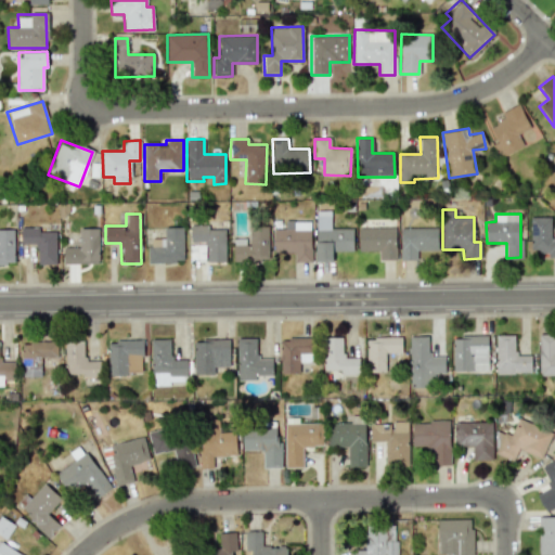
[(315,261),(333,261),(333,252),(353,252),(353,229),(330,229),(331,215),(315,215),(315,261)]
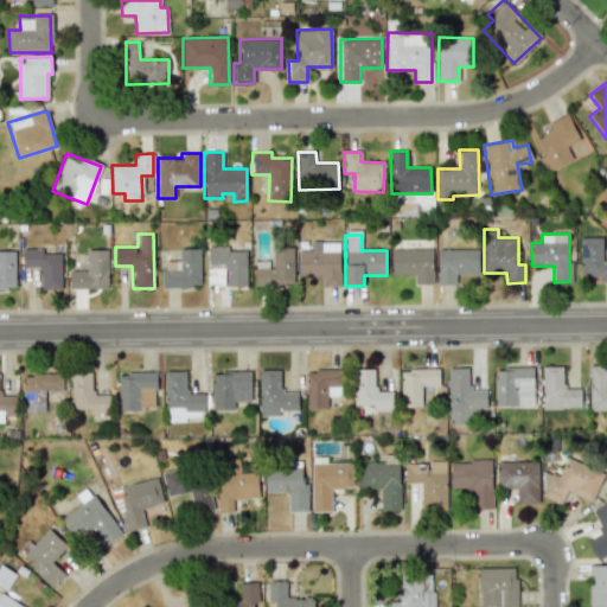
[(581,276),(606,275),(606,260),(602,260),(602,237),(580,237),(581,276)]
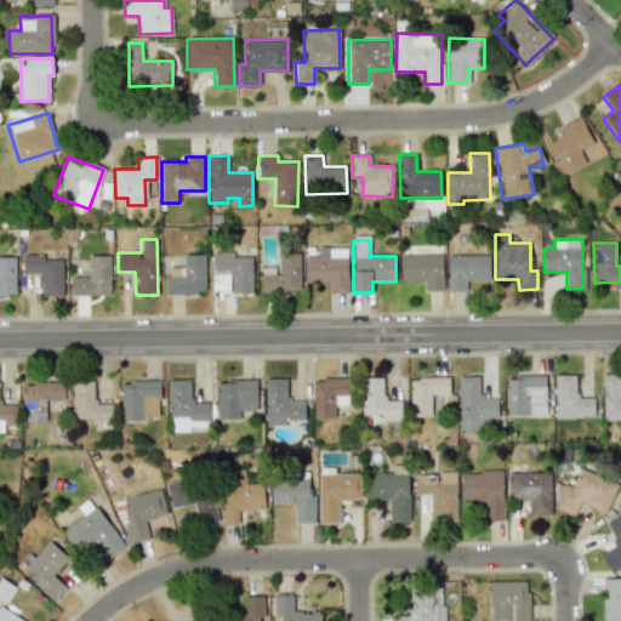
[(307,283),(329,281),(330,294),(347,292),(346,248),(319,248),(319,256),(306,256),(307,283)]
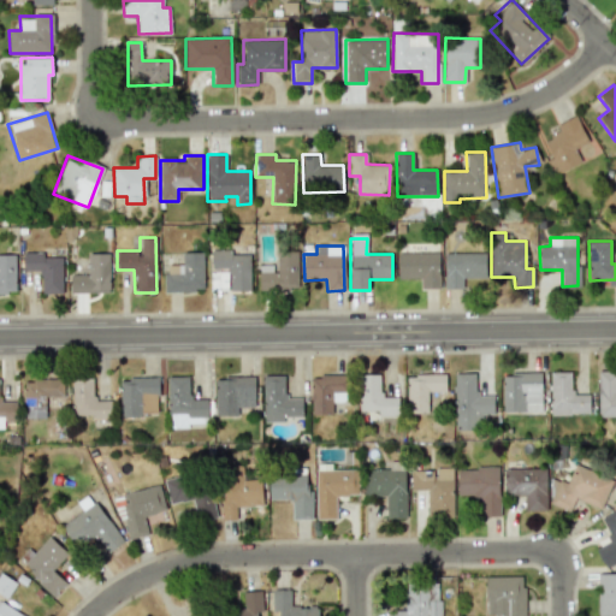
[(231,250),(211,250),(209,290),(249,291),(250,254),(231,254),(231,250)]
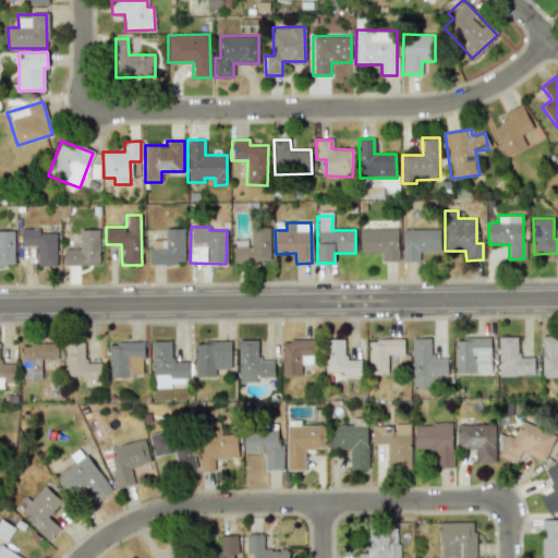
[(250,240),(234,240),(235,263),(270,262),(269,227),(250,228),(250,240)]
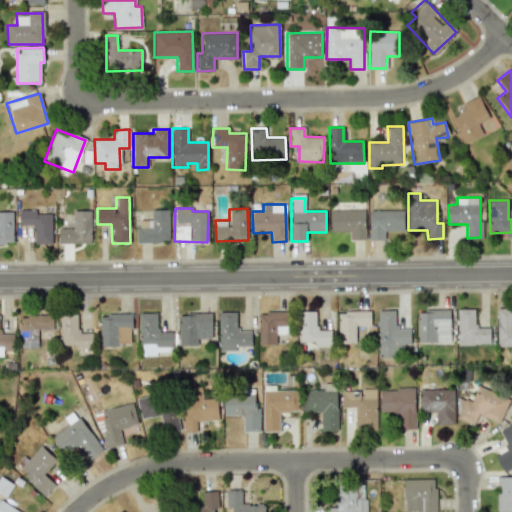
[(169,210),(152,209),(151,220),(137,220),(137,242),(169,242),(169,210)]
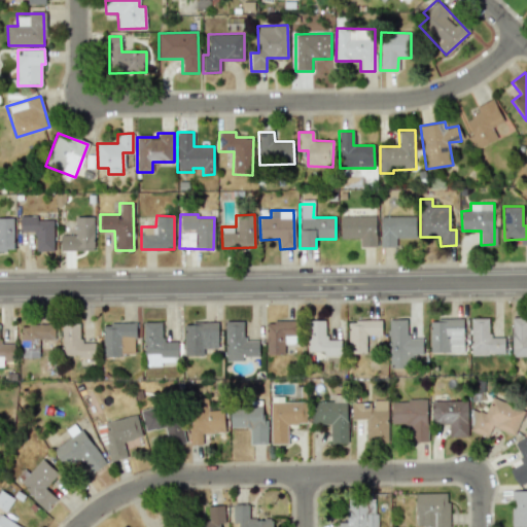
[(376,246),(376,215),(340,216),(340,239),(359,238),(359,246),(376,246)]
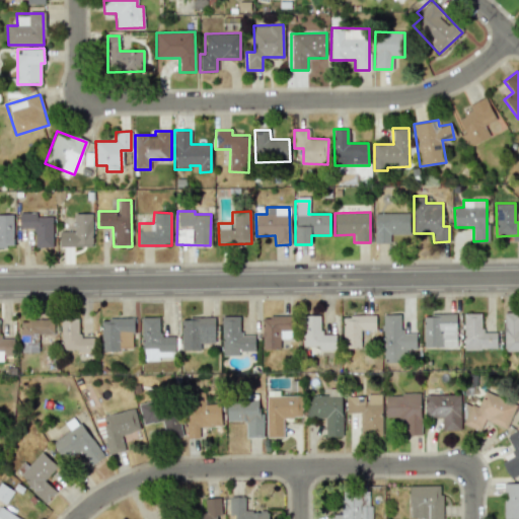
[(60,246),(92,246),(91,213),(74,213),(74,231),(59,231),(60,246)]
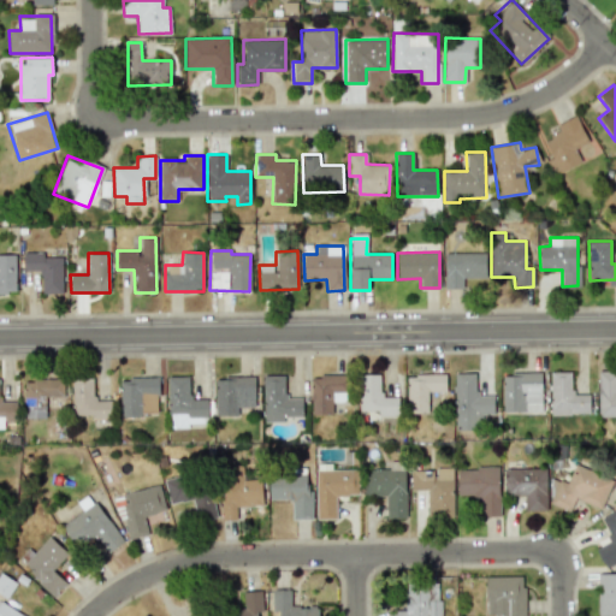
[(485,253),(444,253),(445,288),(463,288),(463,278),(486,278),(485,253)]
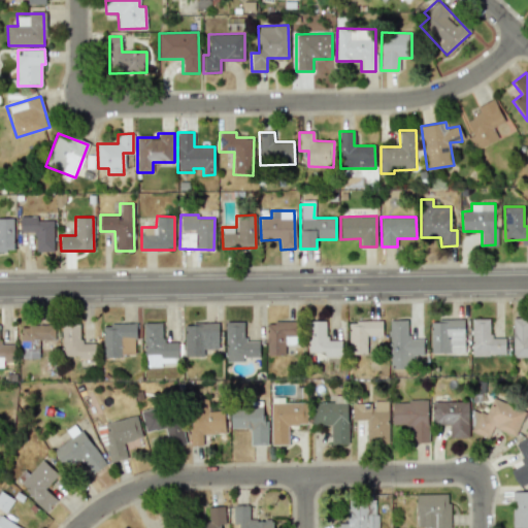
[(12,218),(0,218),(0,251),(13,251),(12,218)]
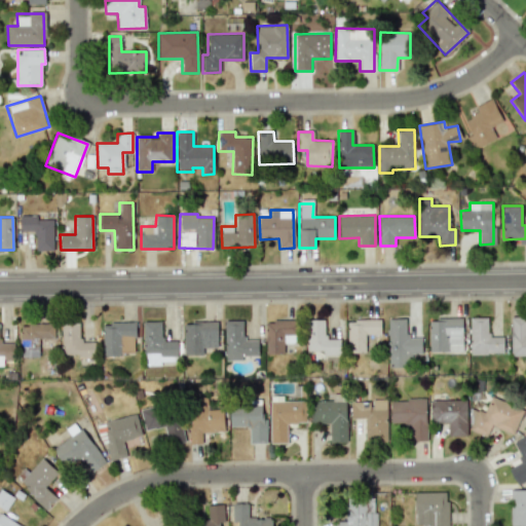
[(52,251),(53,217),(20,217),(20,231),(35,231),(35,251),(52,251)]
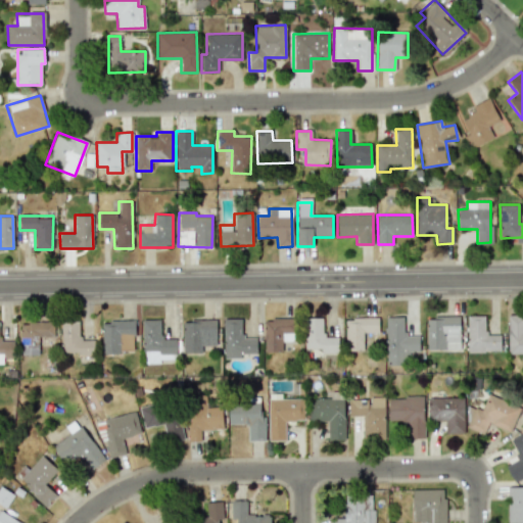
[(419,336),(403,336),(403,317),(386,316),(386,366),(408,366),(408,351),(419,351),(419,336)]
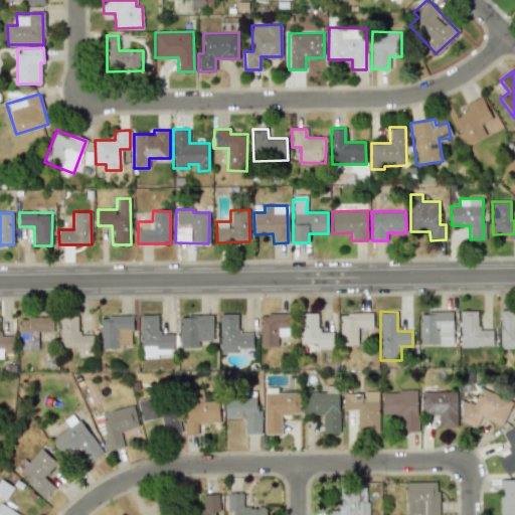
[(461,347),(492,346),(492,330),(478,330),(477,311),(460,311),(461,347)]
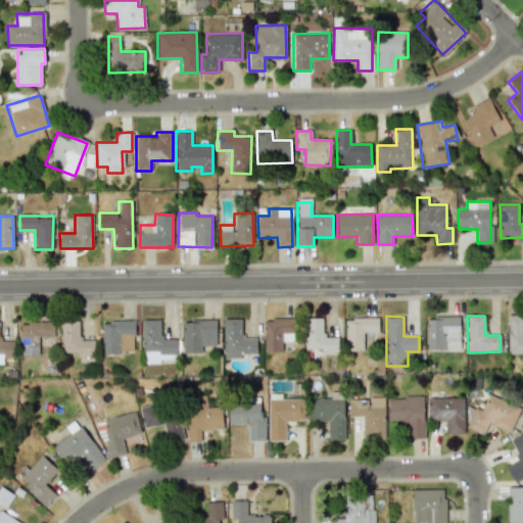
[(508,354),(522,353),(522,316),(508,316),(508,354)]
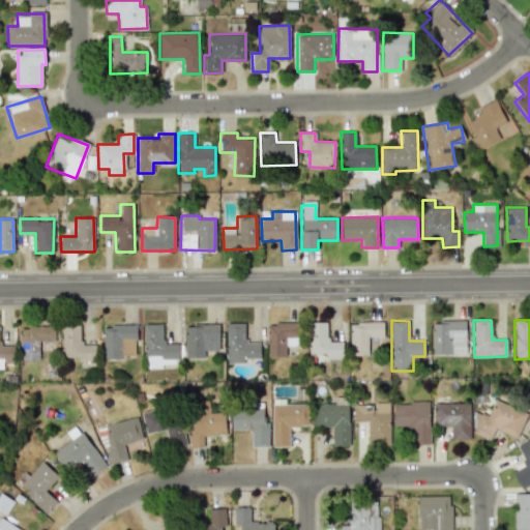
[(466,321),(432,321),(433,355),(466,354),(466,321)]
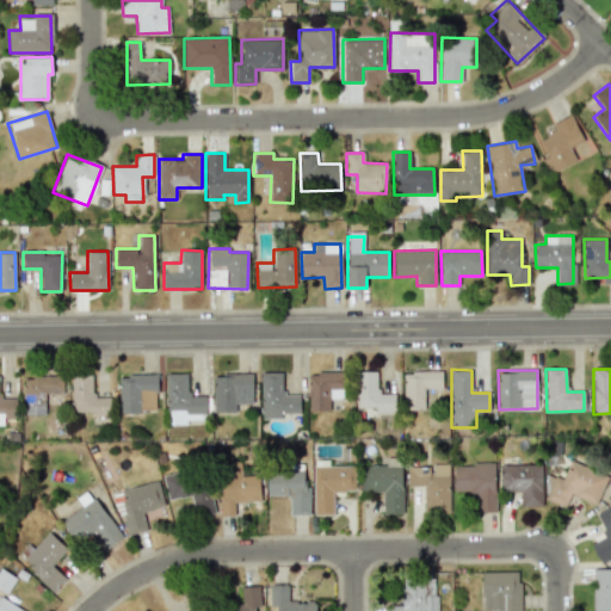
[(377,371),(356,371),(357,408),(375,407),(375,413),(395,413),(395,393),(377,393),(377,371)]
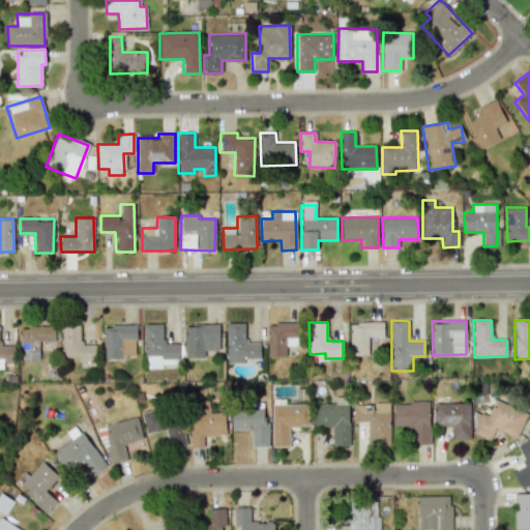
[(383,322),(349,322),(350,355),(367,355),(367,337),(383,336),(383,322)]
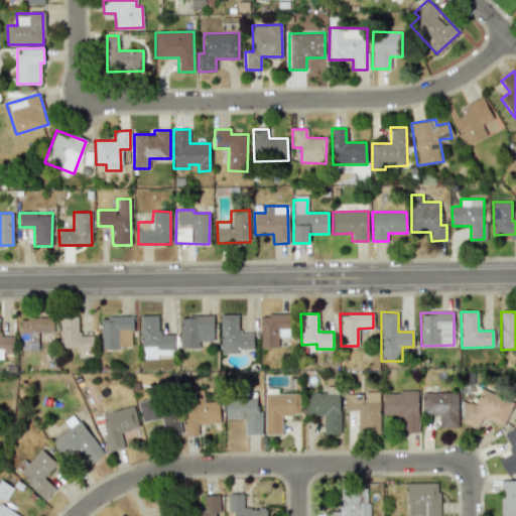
[(238,314),(220,314),(221,353),(237,353),(237,349),(253,349),(253,334),(239,334),(238,314)]
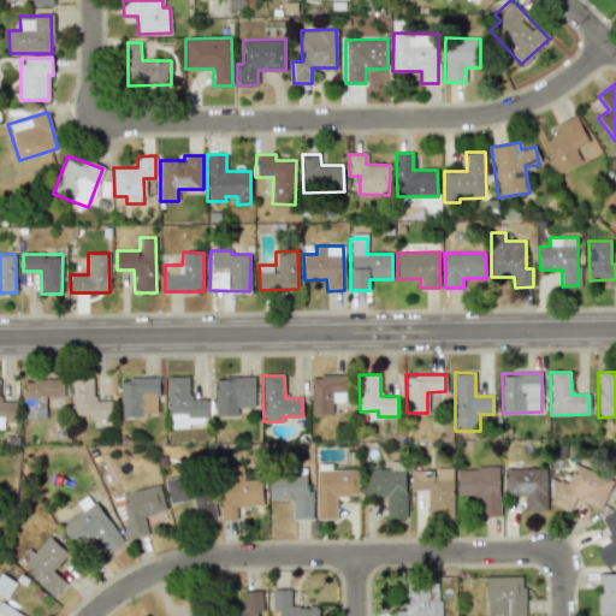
[(332,414),(332,391),(347,391),(347,375),(312,375),(311,414),(332,414)]
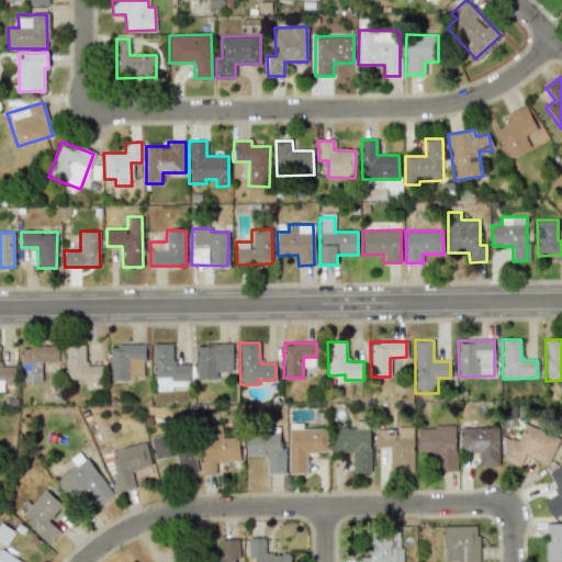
[(153,344),(154,391),(173,390),(173,384),(189,383),(188,363),(172,364),(172,344),(153,344)]
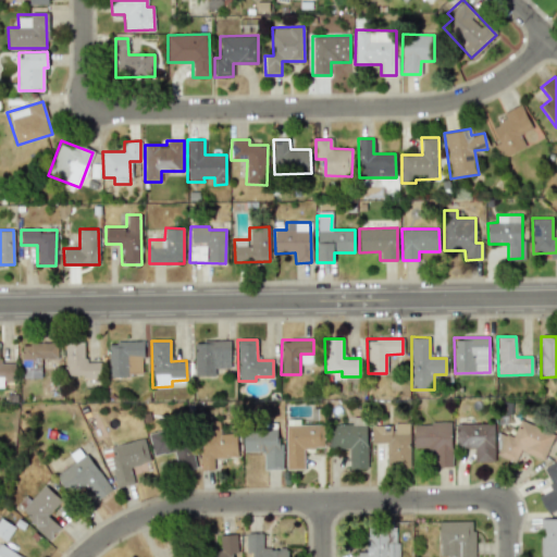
[(195,375),(214,375),(214,368),(231,368),(230,341),(194,342),(195,375)]
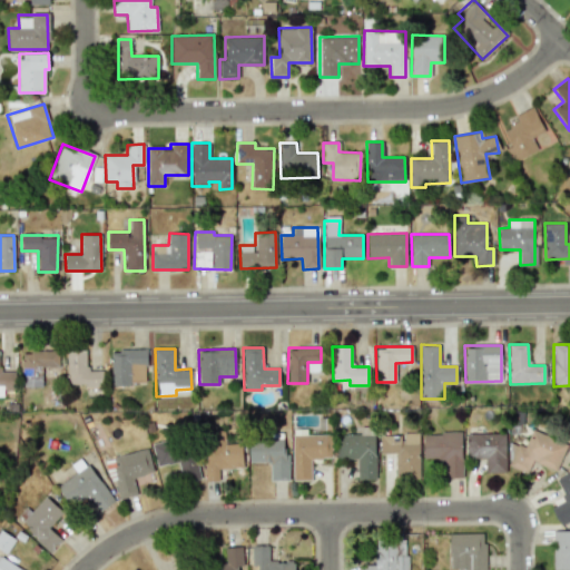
[(58,366),(59,351),(22,350),(22,386),(41,386),(42,366),(58,366)]
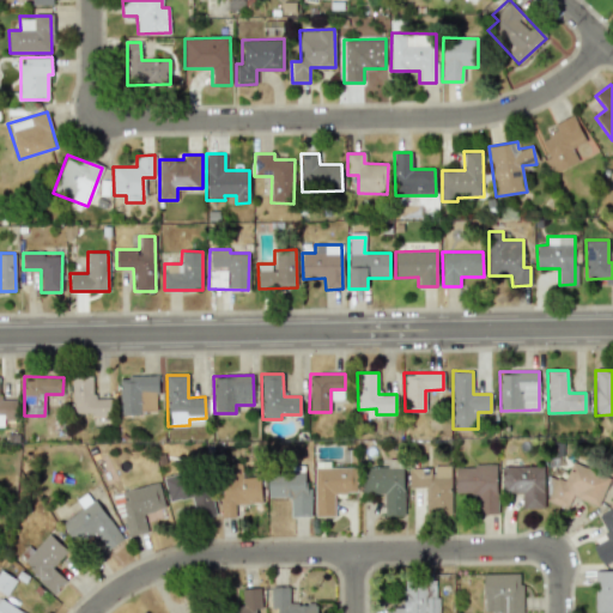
[(72,376),(72,413),(91,413),(91,417),(110,417),(110,399),(92,399),(92,376),(72,376)]
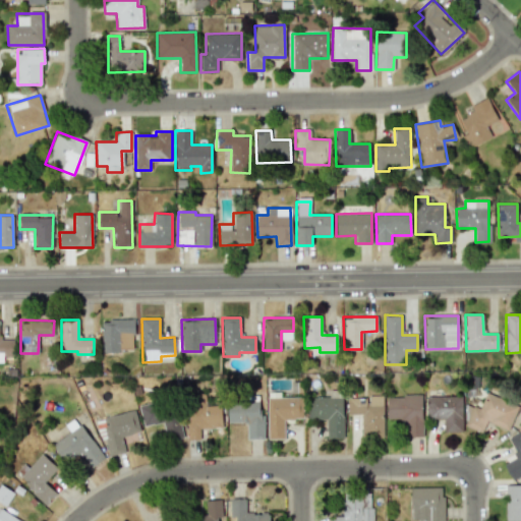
[(101,320),(102,353),(119,352),(119,348),(133,348),(132,320),(101,320)]
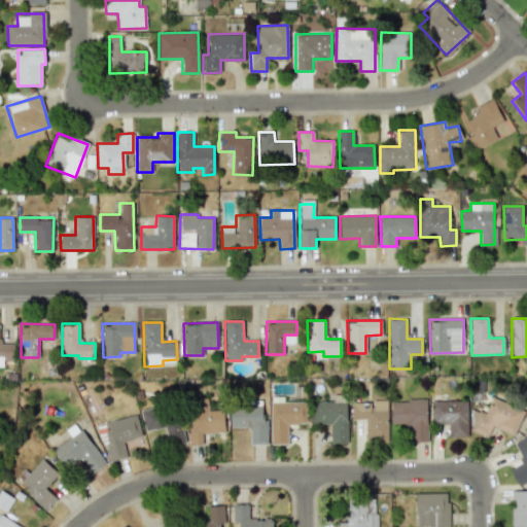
[(0,365),(2,366),(3,353),(13,353),(13,343),(0,343),(0,365)]
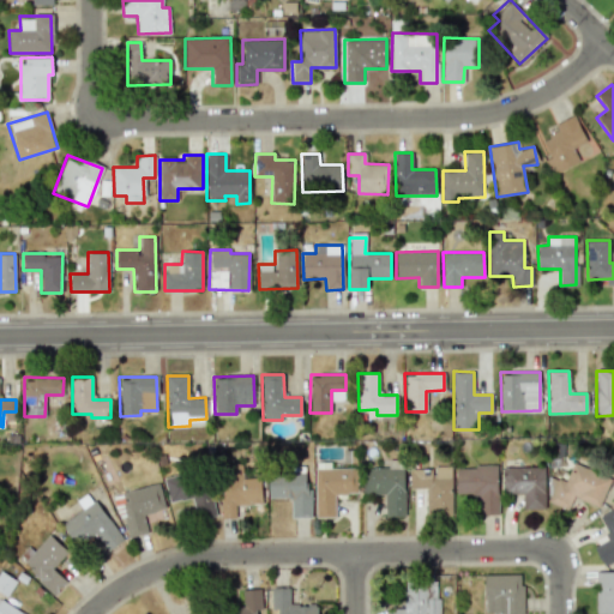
[(600,506),(611,476),(572,464),(566,482),(553,477),(546,501),(567,509),(571,497),(600,506)]
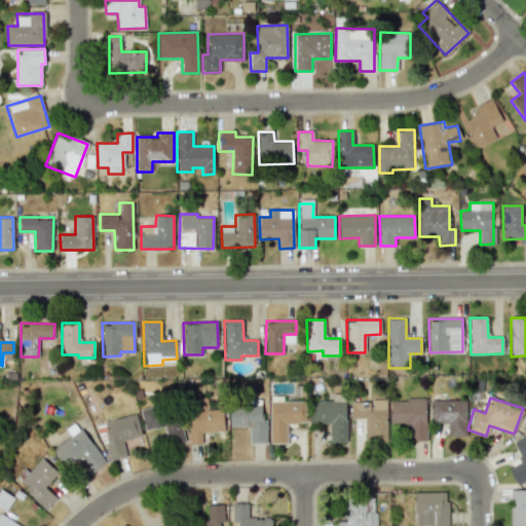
[(329,442),(346,442),(346,399),(334,399),(334,401),(311,400),(310,423),(330,423),(329,442)]
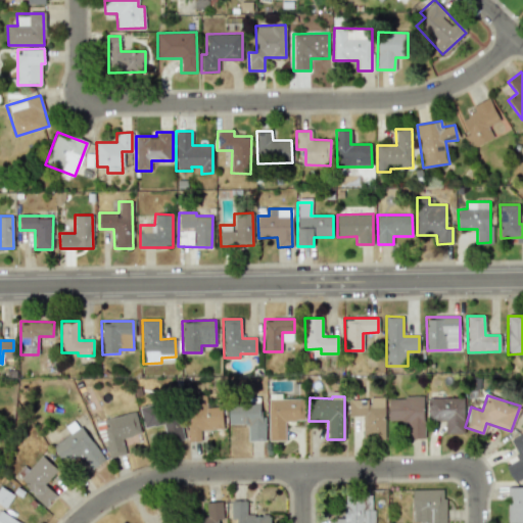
[(423,396),(388,397),(388,422),(409,422),(409,438),(424,438),(423,396)]
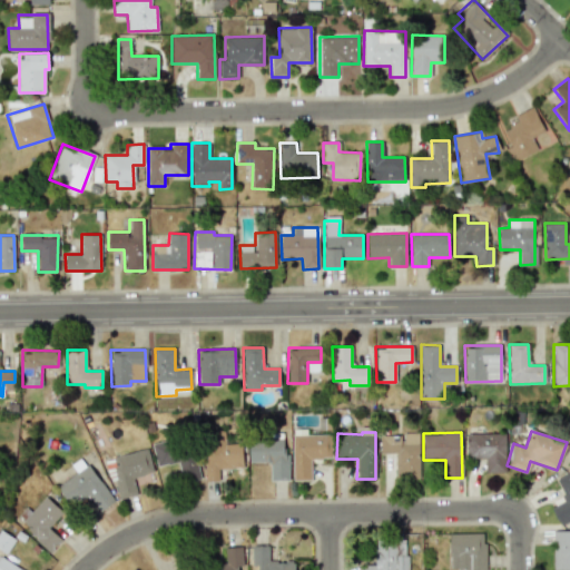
[(419,433),(380,434),(381,454),(394,453),(395,479),(420,478),(419,433)]
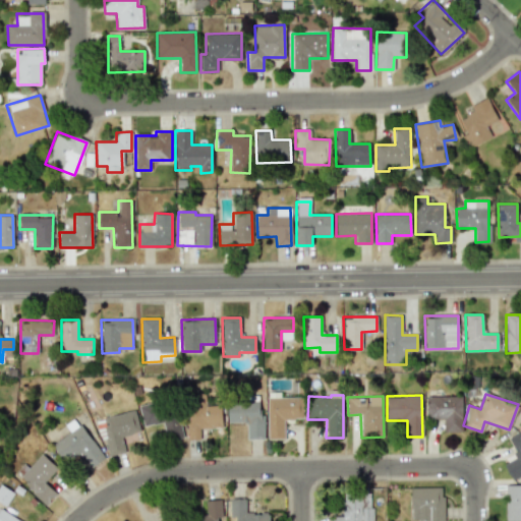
[(426,418),(443,418),(444,432),(462,432),(461,396),(426,396),(426,418)]
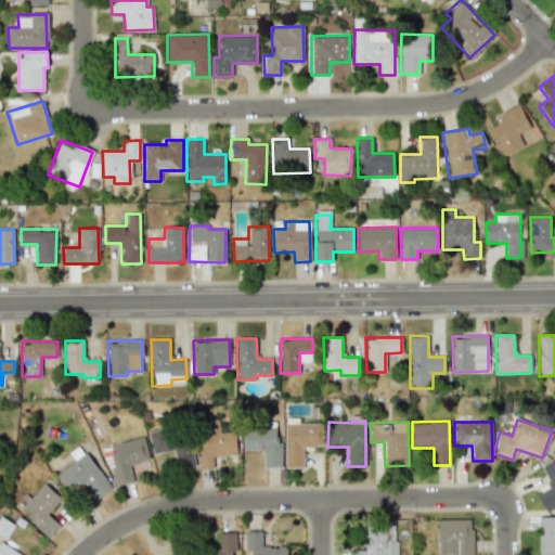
[(302,467),(302,447),(323,447),(323,423),(284,424),(285,467),(302,467)]
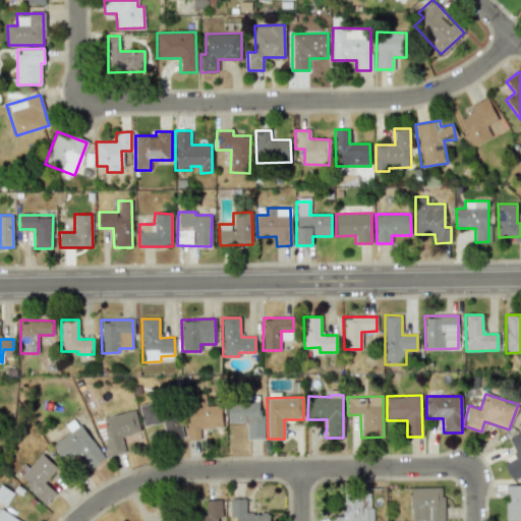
[(182,438),(176,407),(165,410),(163,400),(138,405),(142,426),(163,422),(167,441),(182,438)]
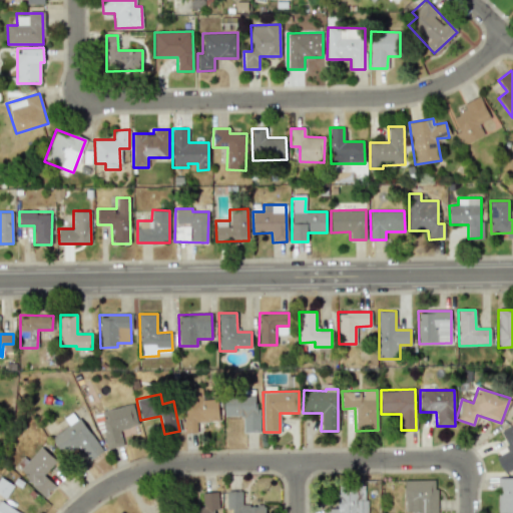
[(196,422),(218,421),(217,397),(184,398),(185,433),(196,433),(196,422)]
